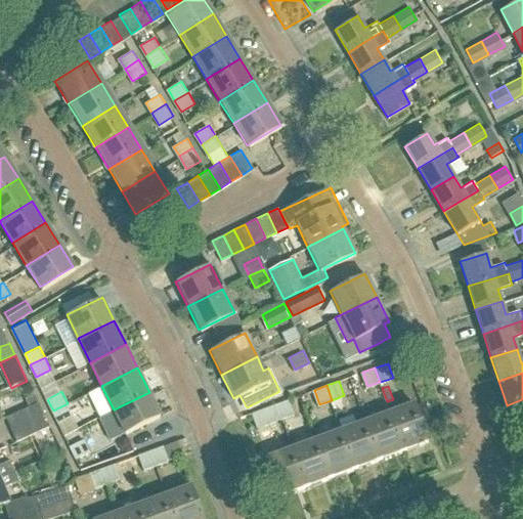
[(149,392),(114,409),(125,433),(161,416),(149,392)]
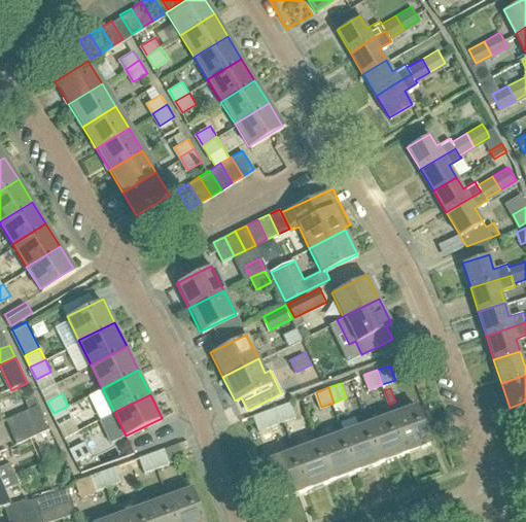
[(29,409),(5,419),(10,431),(43,417),(38,405),(34,396),(26,401),(29,409)]
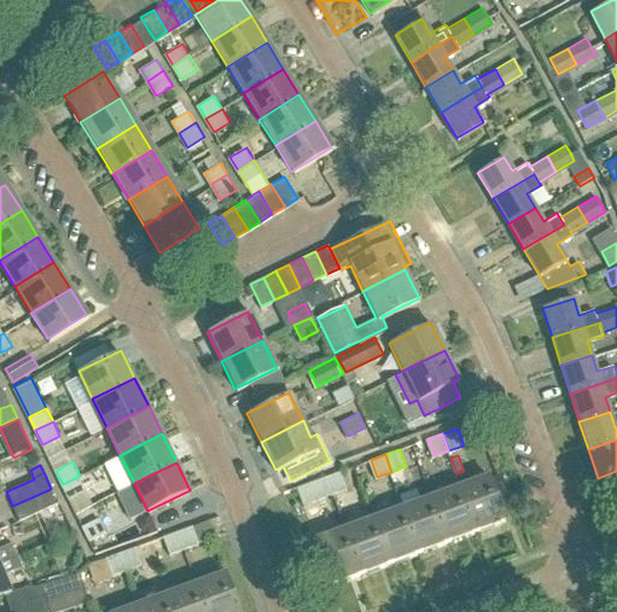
[(326,476),(333,494),(348,488),(342,471),(326,476)]
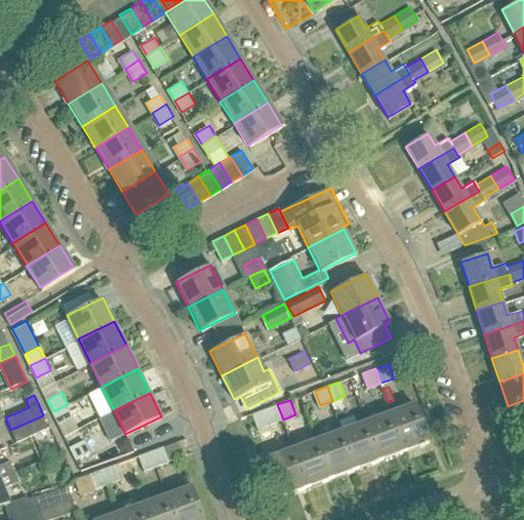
[(390,412),(403,449),(428,440),(414,403),(390,412)]
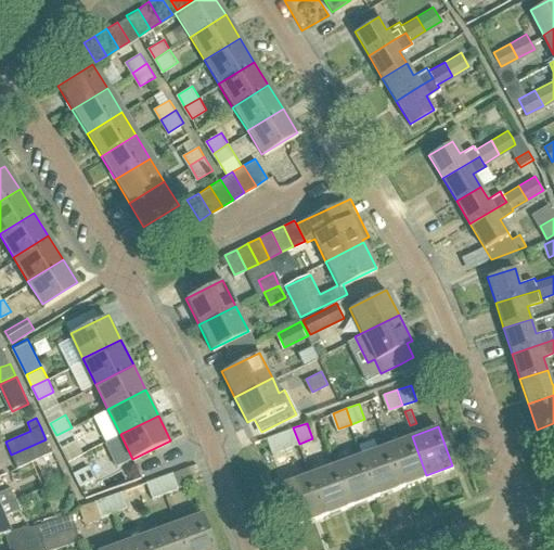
[(72,427),(56,435),(63,448),(78,439),(72,427)]
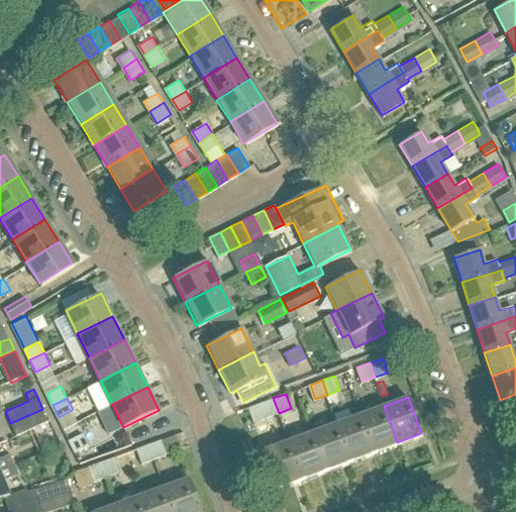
[(254,421),(279,413),(273,398),(249,407),(254,421)]
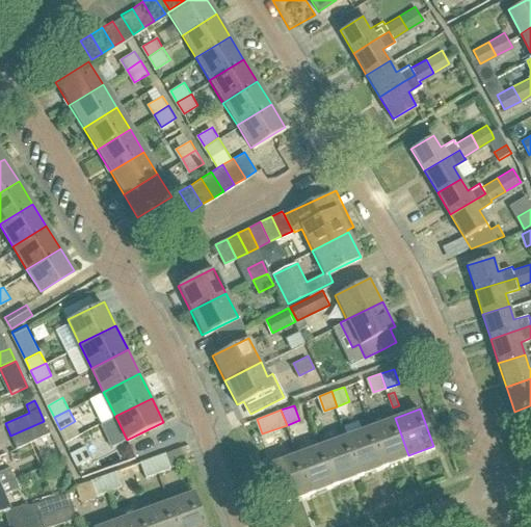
[(383,465),(408,455),(395,418),(370,427),(383,465)]
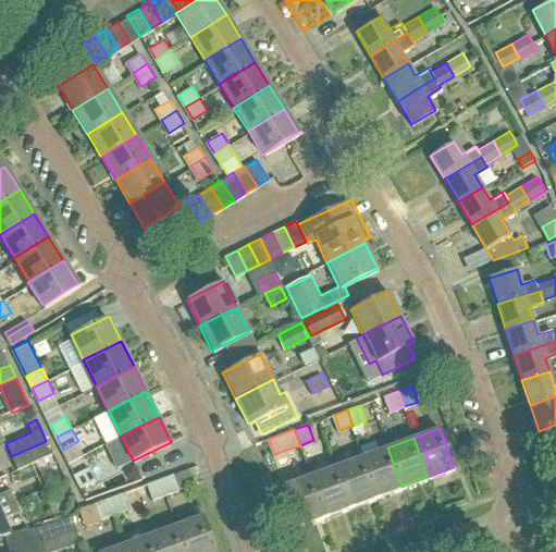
[(46,441),(11,456),(16,468),(51,453),(46,441)]
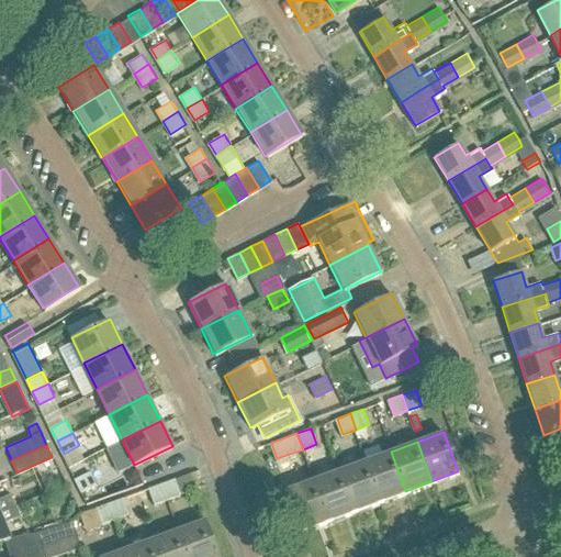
[(379,501),(405,491),(391,452),(365,461),(379,501)]
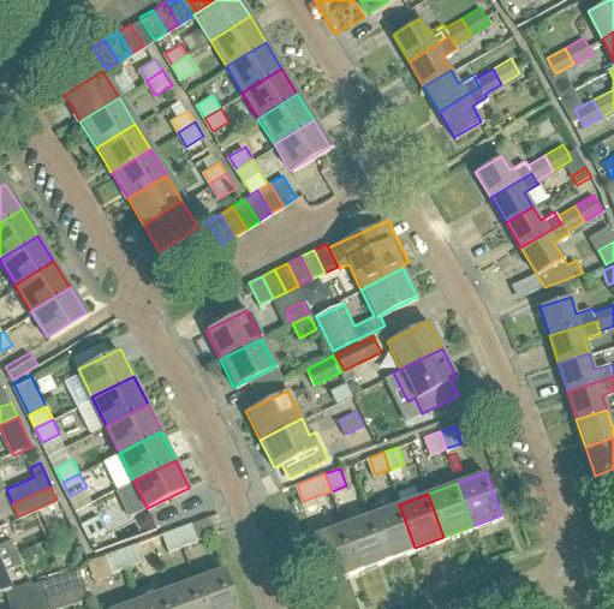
[(370,515),(386,559),(415,548),(399,505),(370,515)]
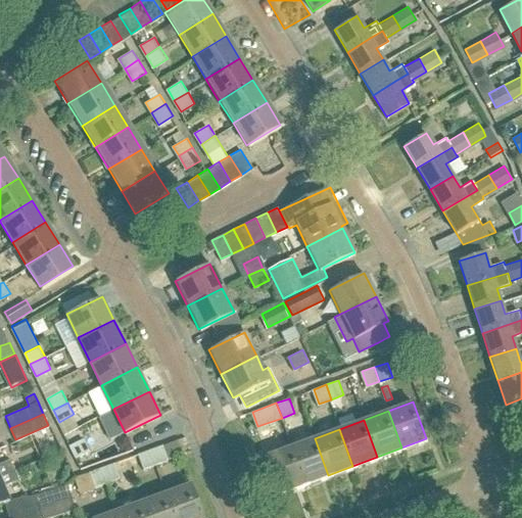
[(76,457),(91,450),(85,437),(70,444),(76,457)]
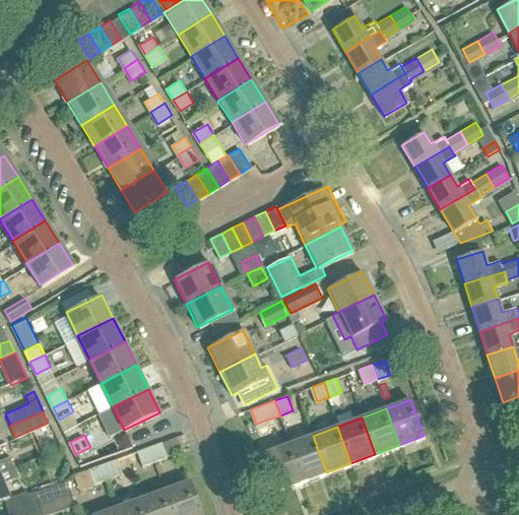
[(35,441),(41,457),(54,452),(47,436),(35,441)]
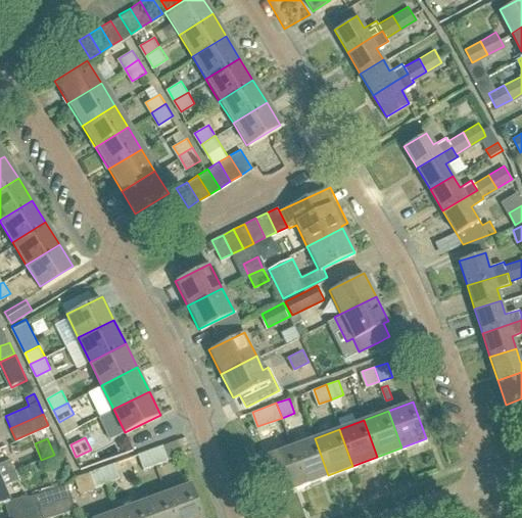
[(303,484),(328,475),(315,438),(290,446),(303,484)]
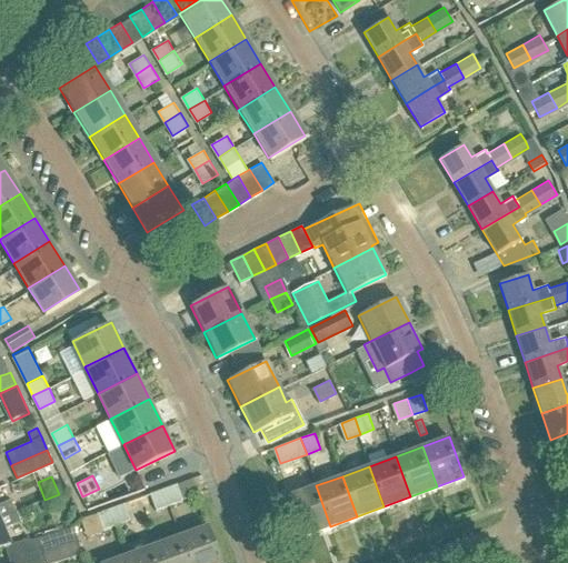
[(165,488),(171,504),(185,499),(178,483),(165,488)]
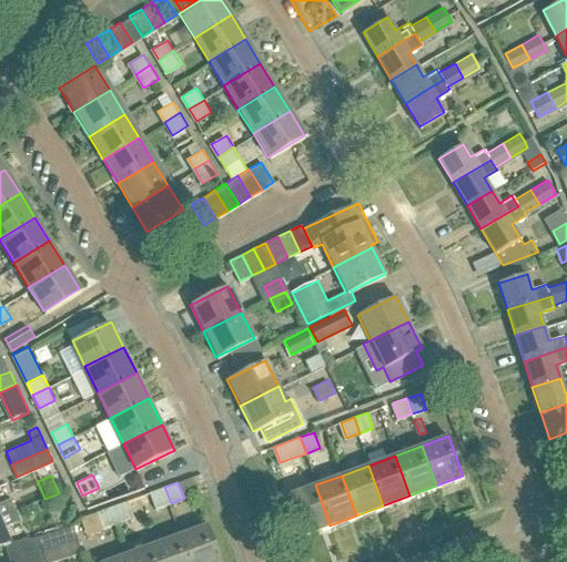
[(303,534),(330,525),(315,484),(289,494),(303,534)]
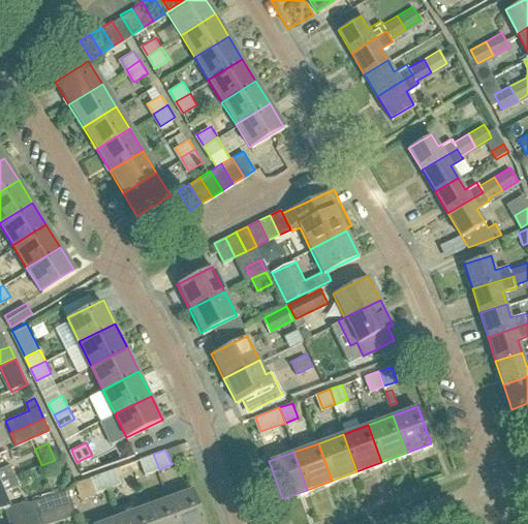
[(146,473),(159,469),(153,454),(141,458),(146,473)]
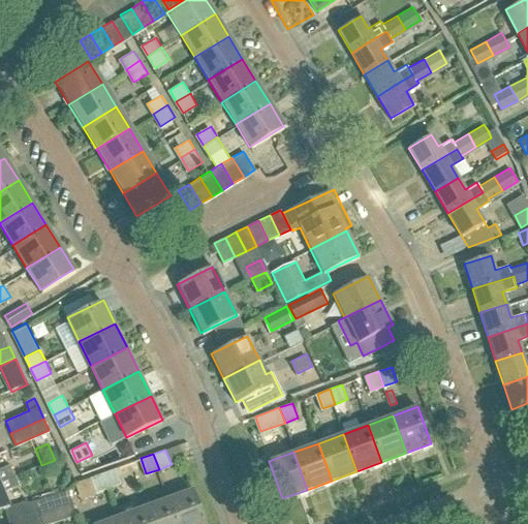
[(0,479),(14,473),(10,464),(0,467),(0,479)]
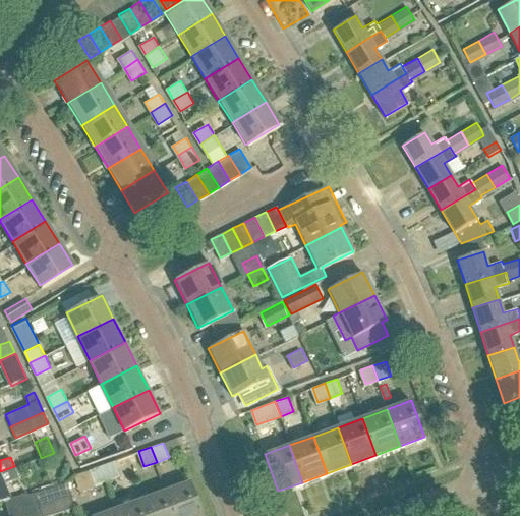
[(103,465),(108,479),(120,475),(115,460),(103,465)]
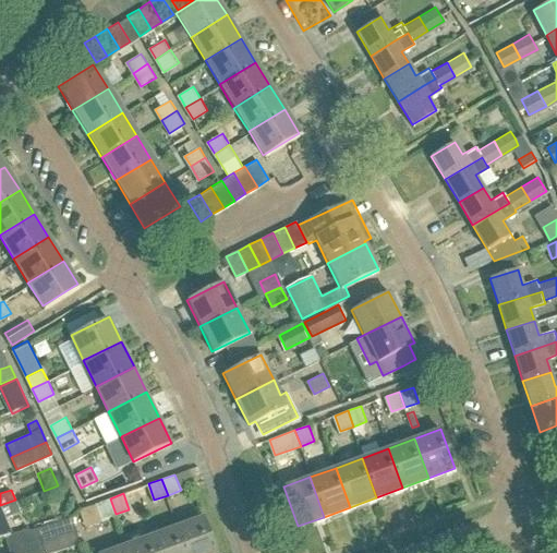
[(103,519),(116,514),(110,499),(97,503),(103,519)]
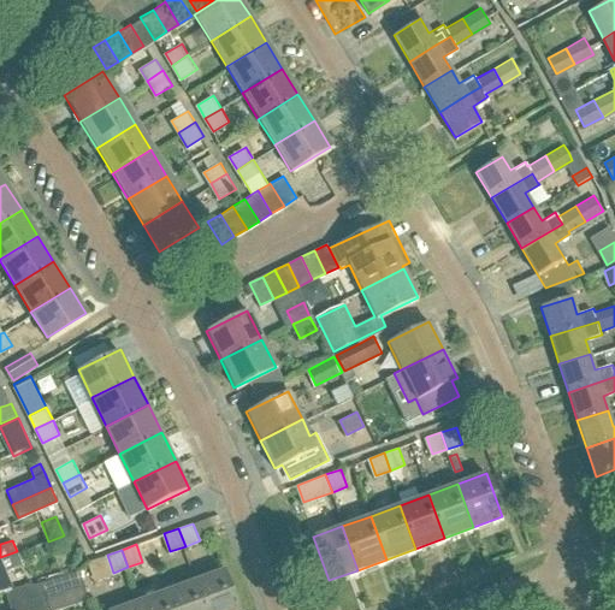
[(0,557),(0,592),(10,588),(3,573),(22,564),(17,551),(0,557)]
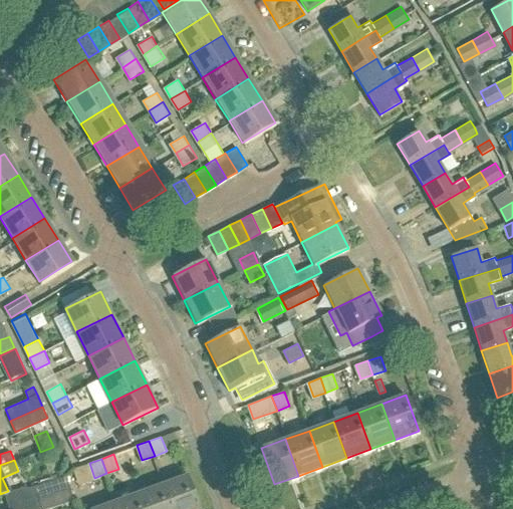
[(163,483),(172,508),(199,508),(187,474),(163,483)]
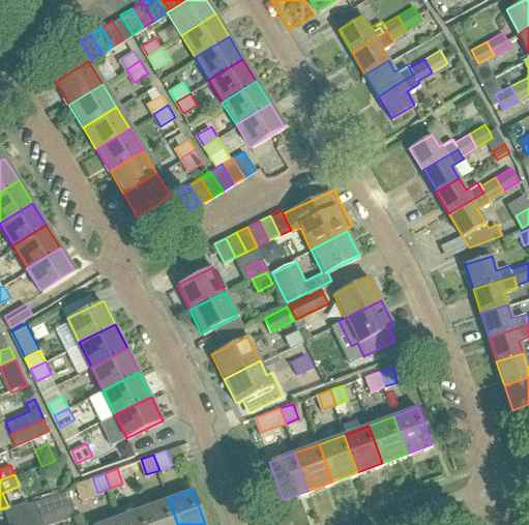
[(40,513),(72,502),(68,491),(36,500),(40,513)]
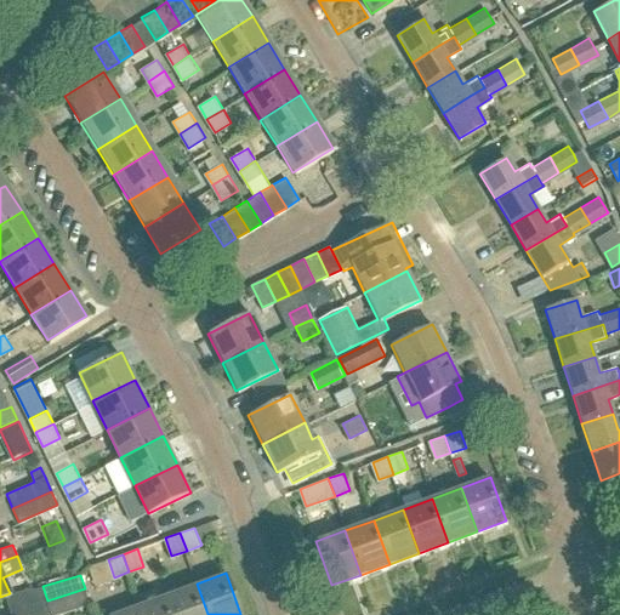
[(175,614),(208,614),(197,584),(168,594),(175,614)]
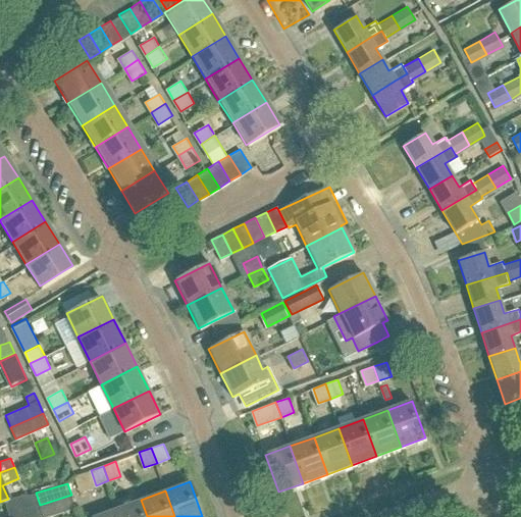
[(8,514),(39,505),(35,494),(5,503),(8,514)]
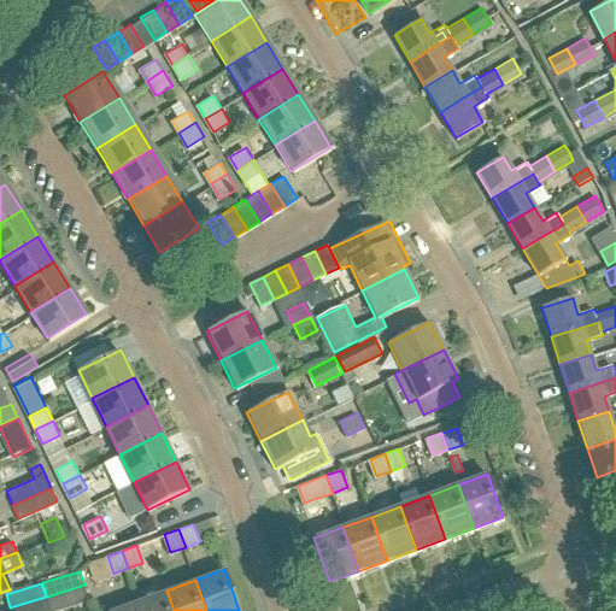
[(84,585),(47,597),(52,610),(89,599),(84,585)]
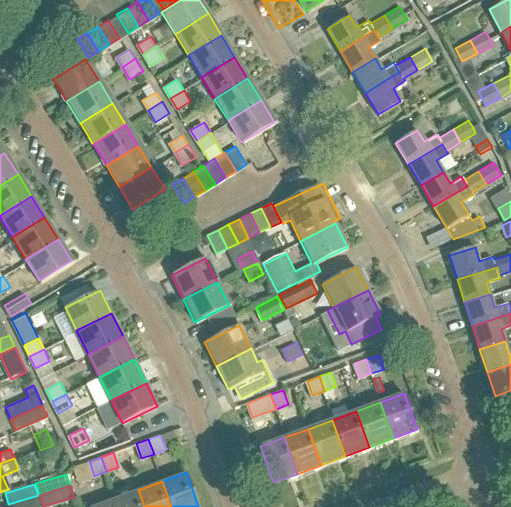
[(115,499),(117,506),(144,506),(138,490),(115,499)]
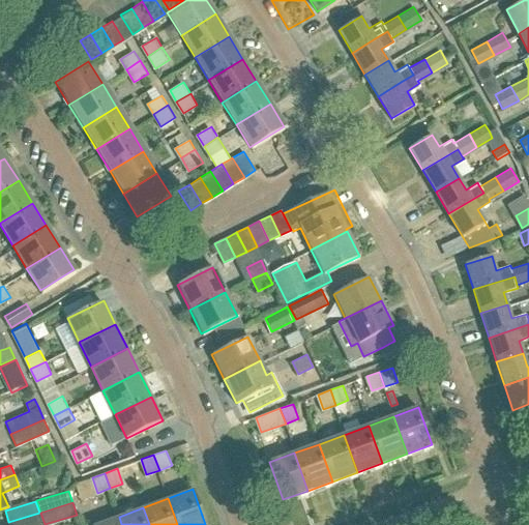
[(43,524),(39,513),(8,522),(9,524),(43,524)]
